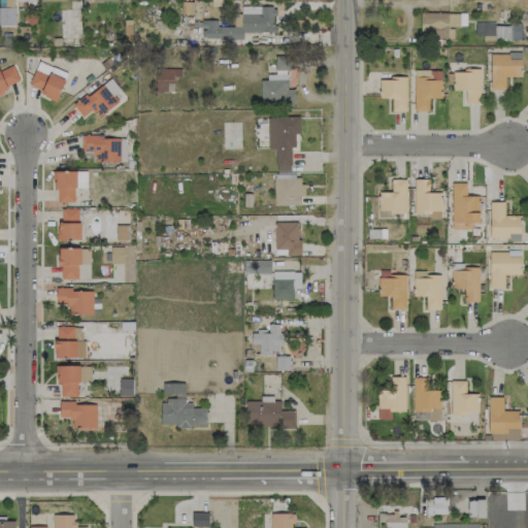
[(274,32),(274,6),(240,6),(240,26),(205,26),(205,39),(242,38),(242,32),(274,32)]
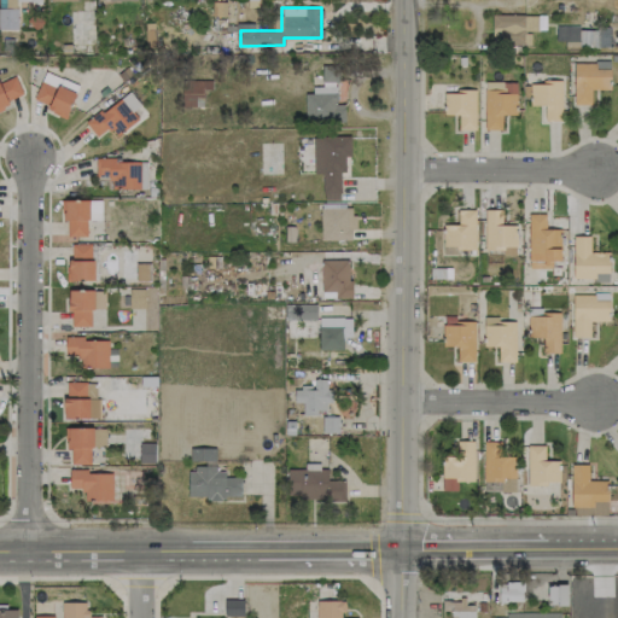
[(0,27),(15,28),(15,10),(0,9),(0,27)]
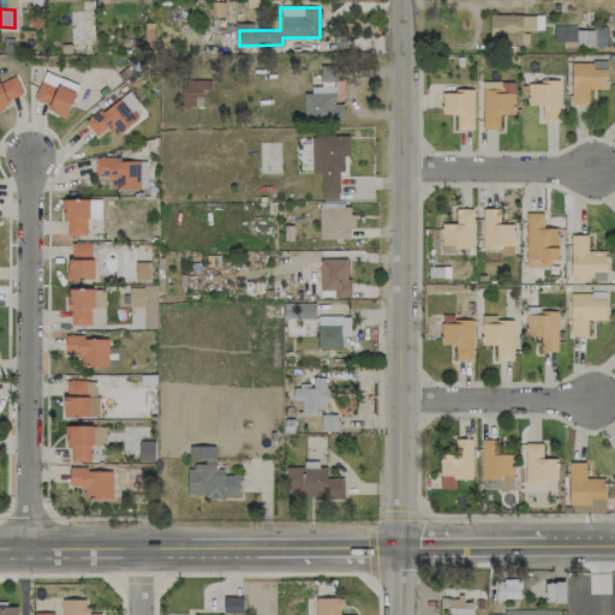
[(535,15),(489,16),(489,42),(527,42),(527,31),(535,31),(535,15)]
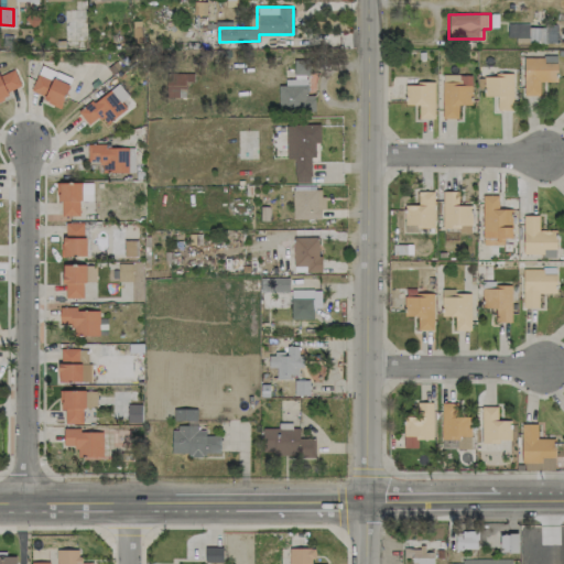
[(563,24),(507,24),(507,38),(528,38),(528,44),(563,44),(563,24)]
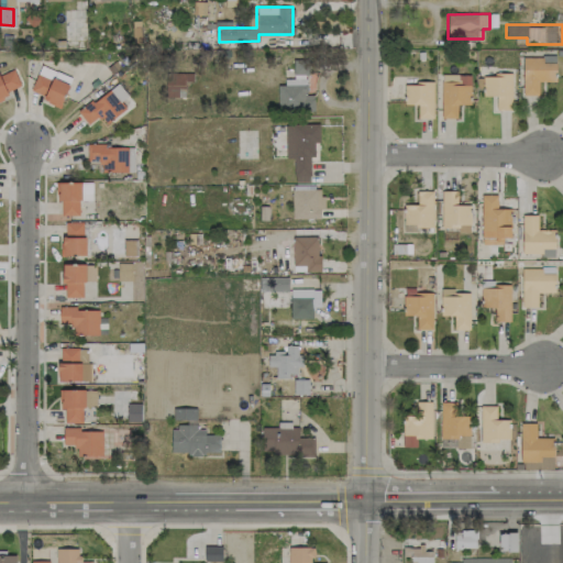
[(538,95),(538,81),(553,81),(553,57),(521,57),(522,96),(538,95)]
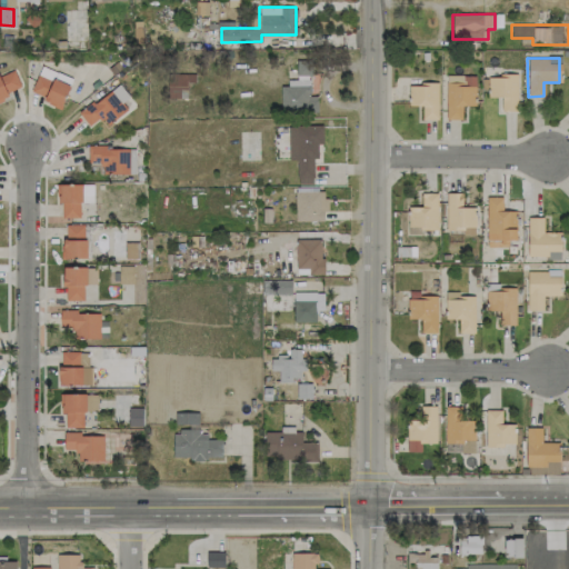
[(317,112),(317,96),(310,96),(310,60),(296,60),(296,82),(280,82),(280,112),(317,112)]
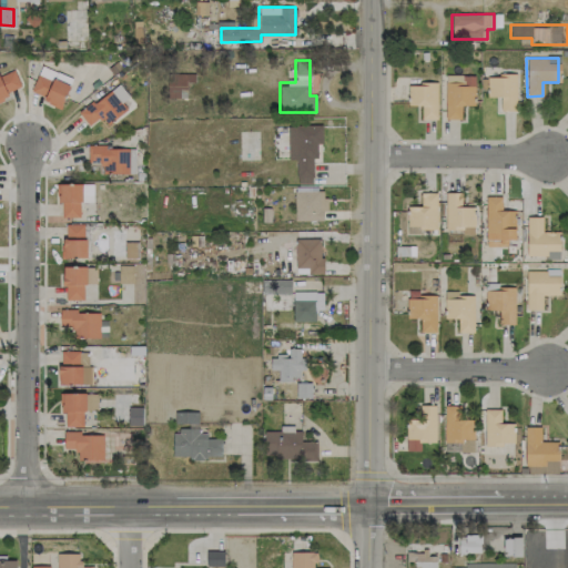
[(60,107),(72,79),(41,66),(29,93),(60,107)]
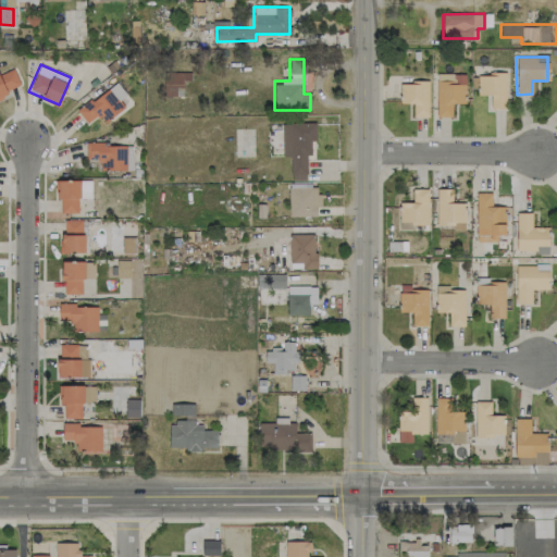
[(0,72),(0,96),(21,86),(11,66),(0,72)]
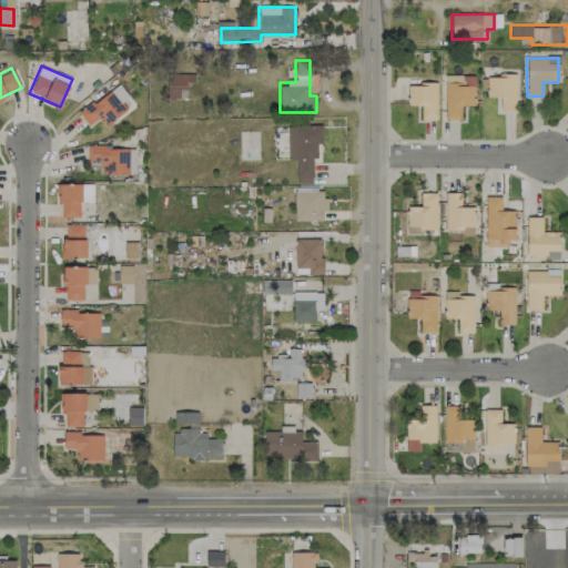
[(186,82),(194,82),(194,74),(166,74),(166,98),(186,99),(186,82)]
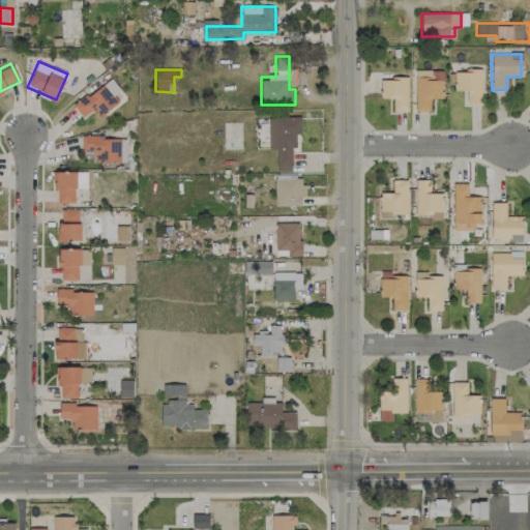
[(443,70),(415,69),(415,112),(430,112),(430,98),(442,98),(443,70)]
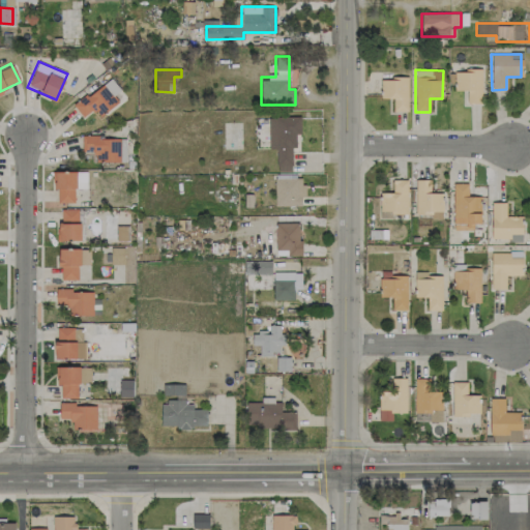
[(481,70),(453,70),(454,90),(466,90),(466,105),(481,104),(481,70)]
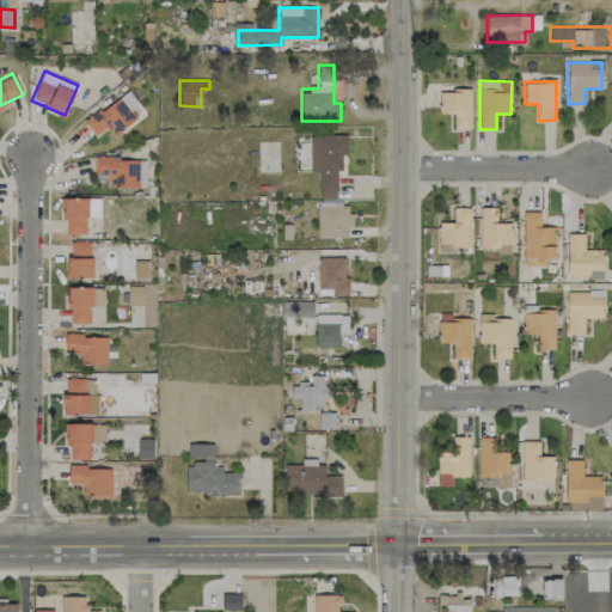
[(96,135),(108,126),(115,134),(136,117),(130,110),(138,104),(127,90),(85,123),(96,135)]
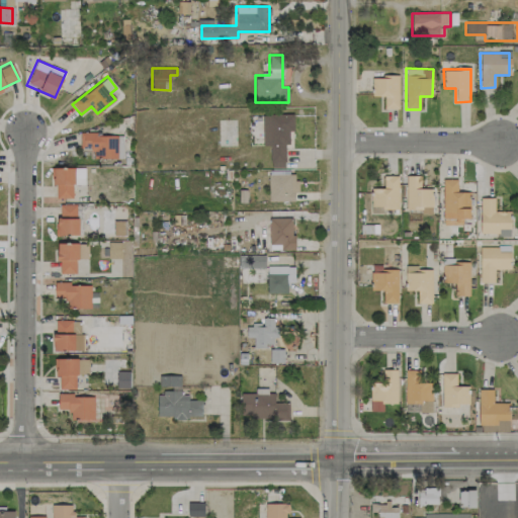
[(398,76),(371,76),(371,96),(383,96),(383,109),(399,109),(398,76)]
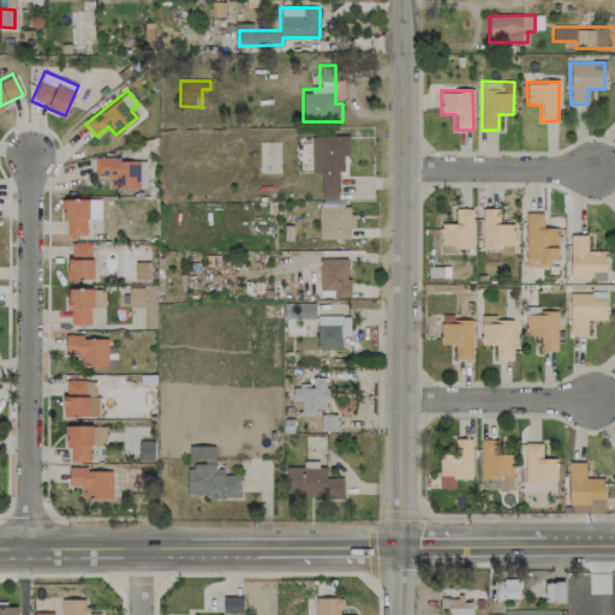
[(348,135),(311,136),(311,157),(320,157),(321,192),(339,192),(338,171),(344,171),(342,156),(348,156),(348,135)]
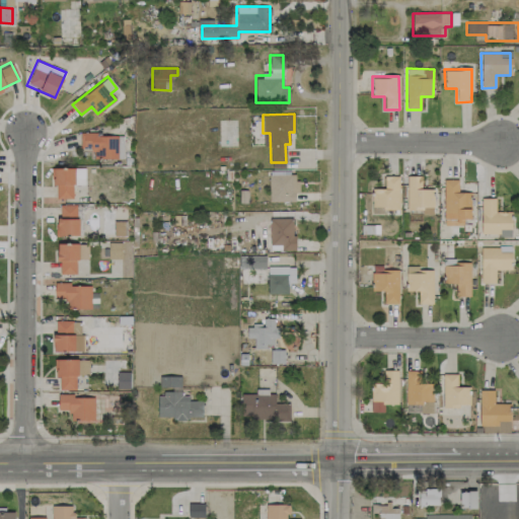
[(117,158),(116,134),(79,135),(80,148),(91,148),(91,158),(117,158)]
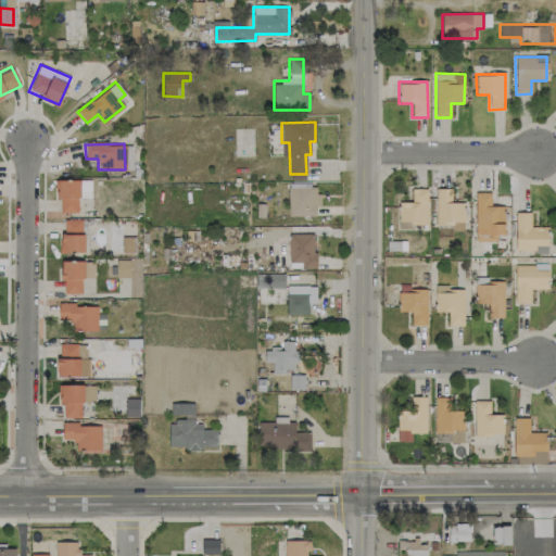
[(77,198),(90,198),(90,179),(55,180),(55,198),(61,198),(61,213),(78,213),(77,198)]
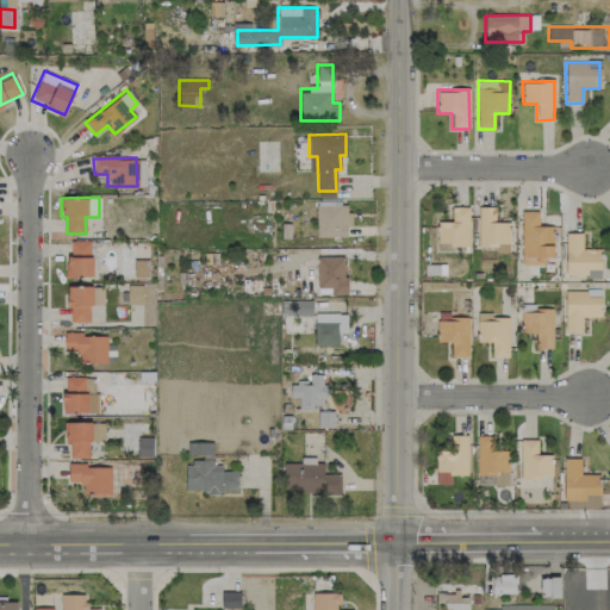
[(316,237),(349,237),(348,204),(316,205),(316,237)]
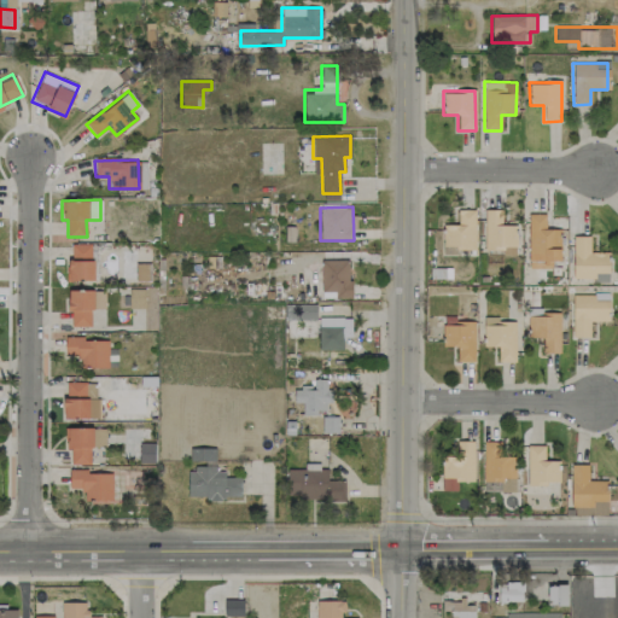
[(474,250),(474,210),(458,209),(456,225),(443,225),(442,254),(455,255),(455,250),(474,250)]
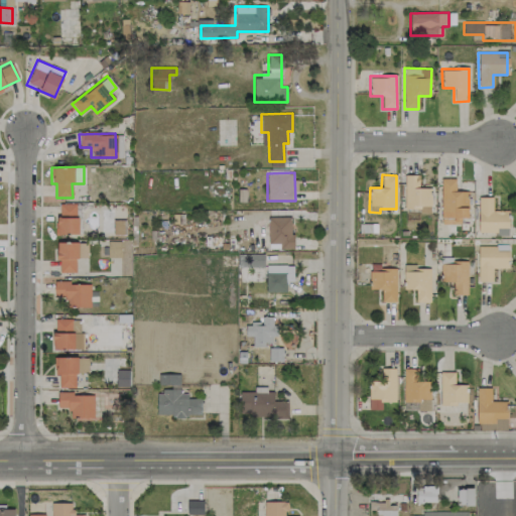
[(418,174),(404,174),(404,211),(431,210),(430,187),(419,187),(418,174)]
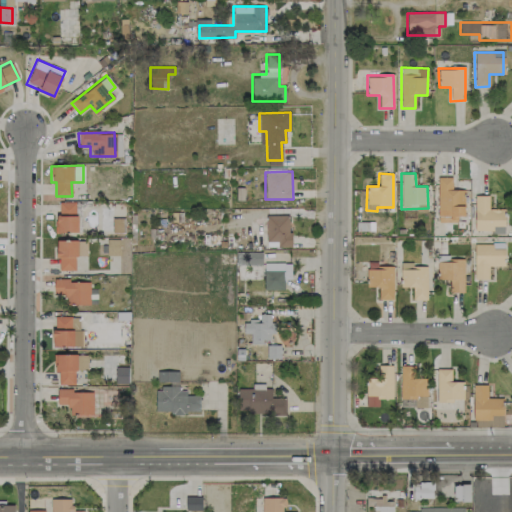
[(464,189),(451,189),(451,177),(437,177),(437,222),(457,222),(457,216),(464,216),(464,189)]
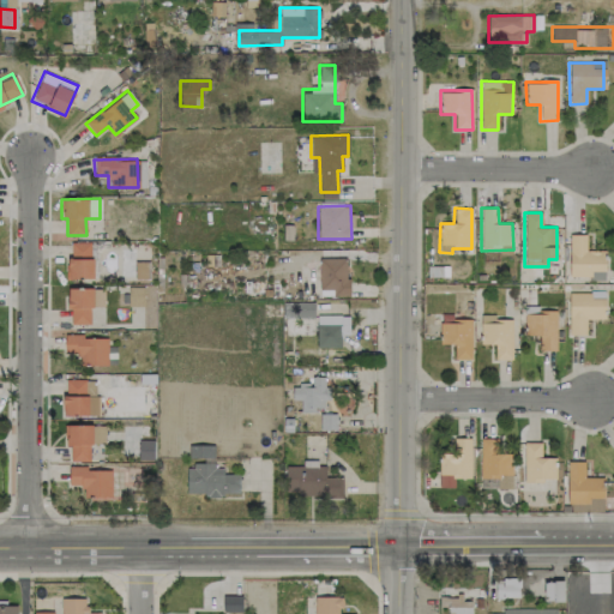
[(585,234),(569,234),(569,277),(605,278),(605,251),(585,250),(585,234)]
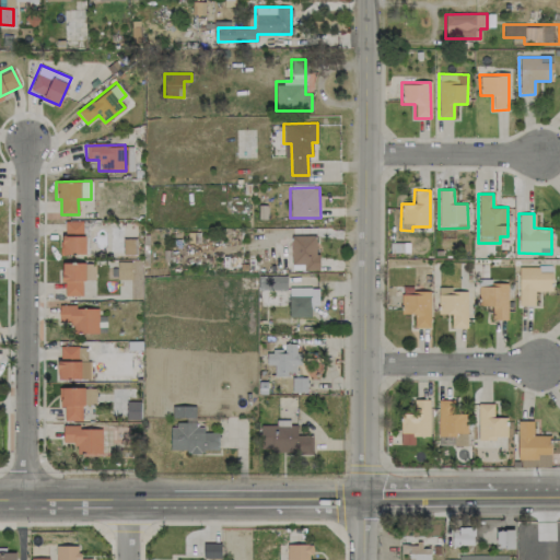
[(62,254),(83,254),(83,221),(62,221),(62,254)]
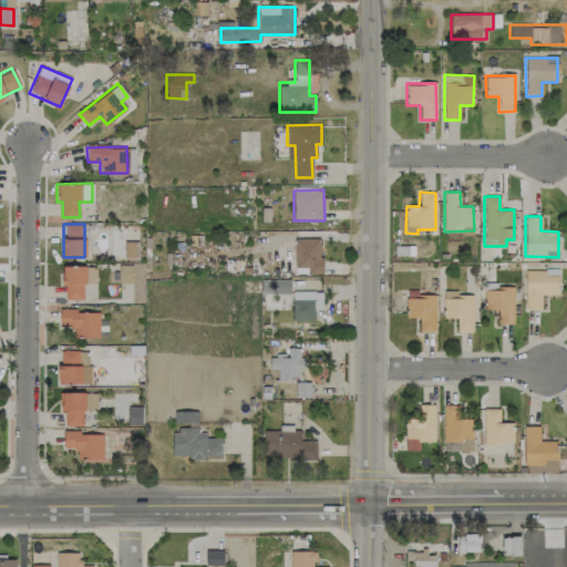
[(320,238),(294,238),(295,268),(307,267),(307,272),(321,272),(320,238)]
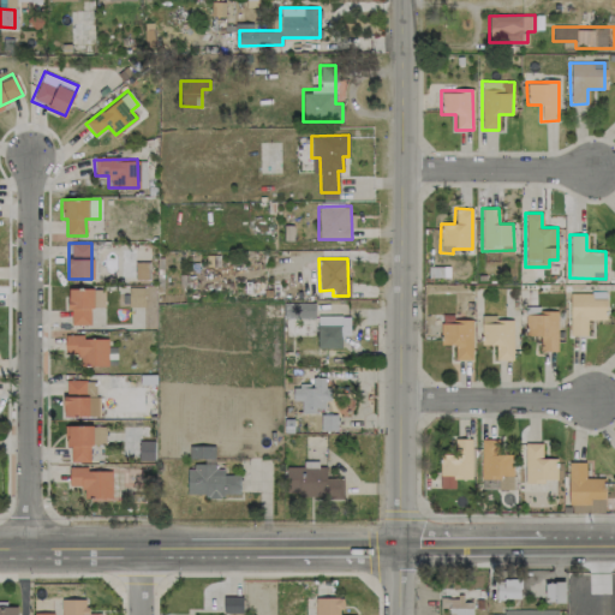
[(69,324),(90,324),(90,302),(99,302),(99,288),(69,288),(69,324)]
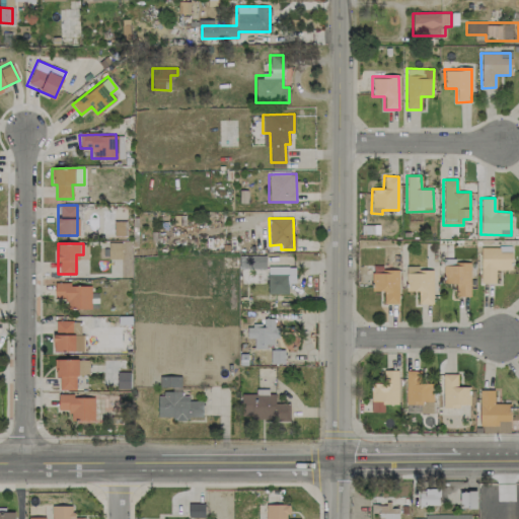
[(499,247),(479,247),(480,284),(495,284),(495,270),(511,270),(511,252),(499,253),(499,247)]
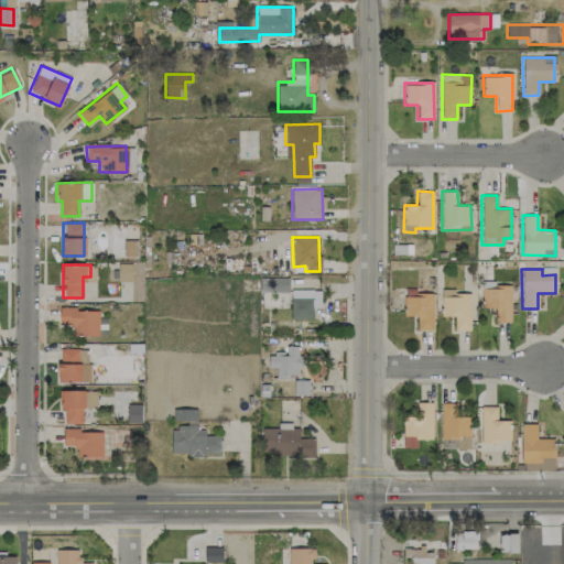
[(288,293),(289,278),(260,278),(260,292),(288,293)]
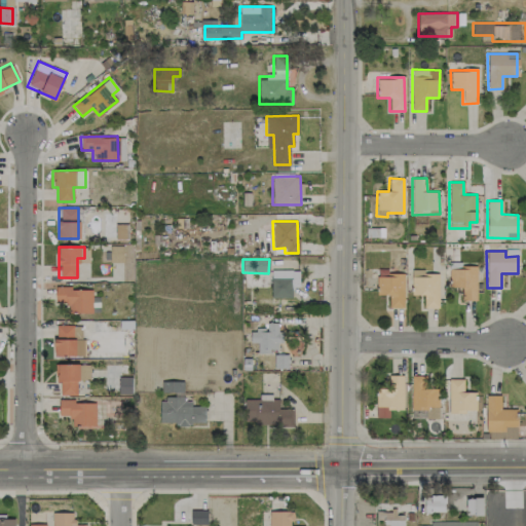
[(476,300),(477,267),(449,266),(449,287),(462,288),(461,300),(476,300)]
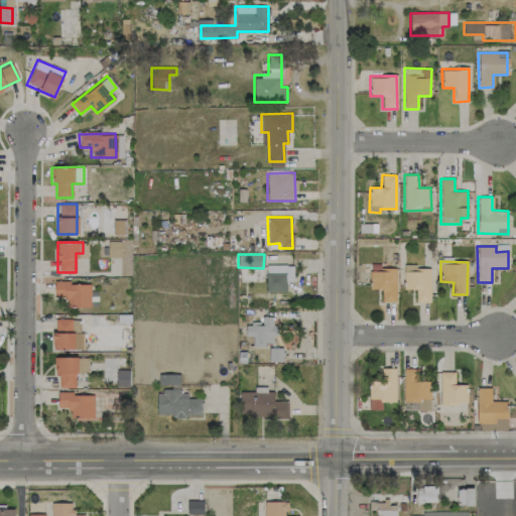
[(396,268),(379,268),(379,264),(370,264),(370,289),(381,289),(381,302),(396,302),(396,268)]
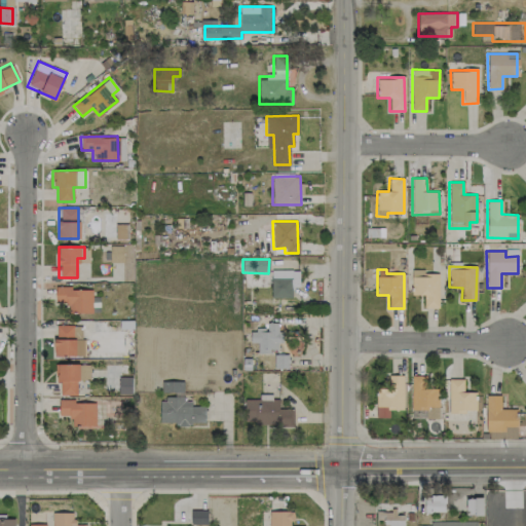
[(271,297),(291,298),(291,287),(299,288),(299,270),(271,270),(271,297)]
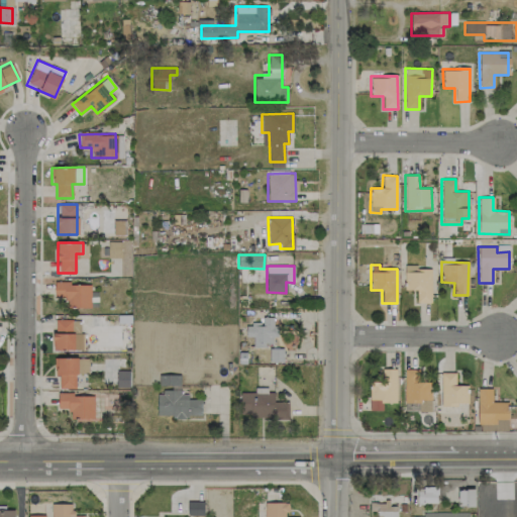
[(430,303),(431,267),(404,267),(404,290),(417,290),(417,303),(430,303)]
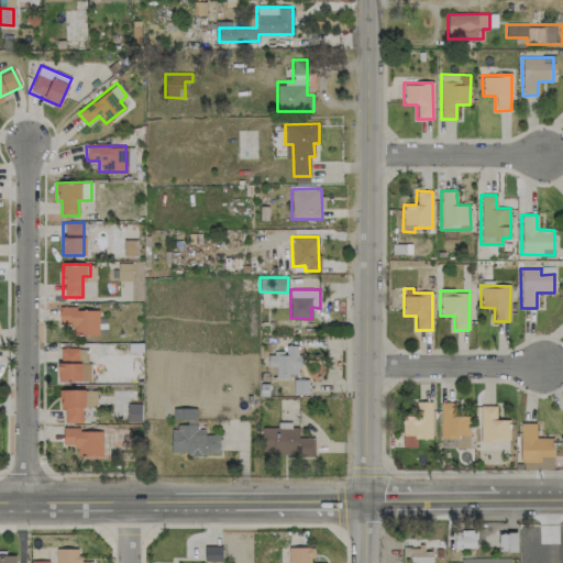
[(98,309),(58,308),(58,324),(73,326),(73,334),(98,334),(98,309)]
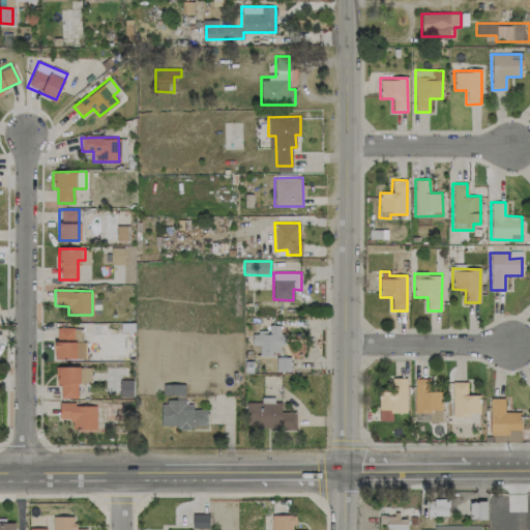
[(97,335),(108,334),(108,323),(85,324),(85,359),(117,359),(117,348),(98,348),(97,335)]
